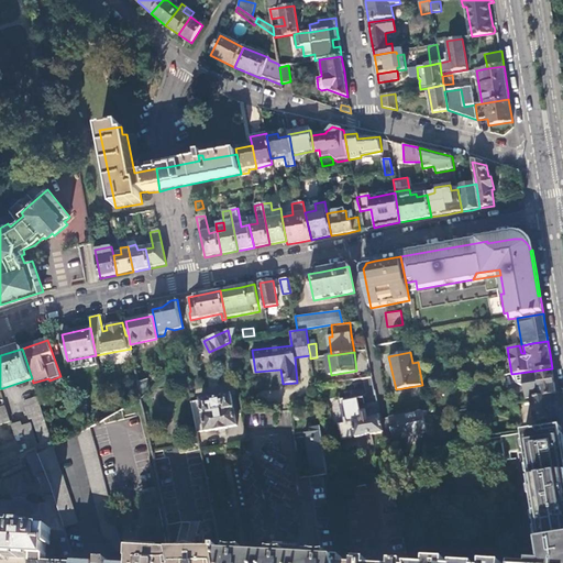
[(429,388),(423,361),(418,362),(422,385),(423,388),(429,388)]
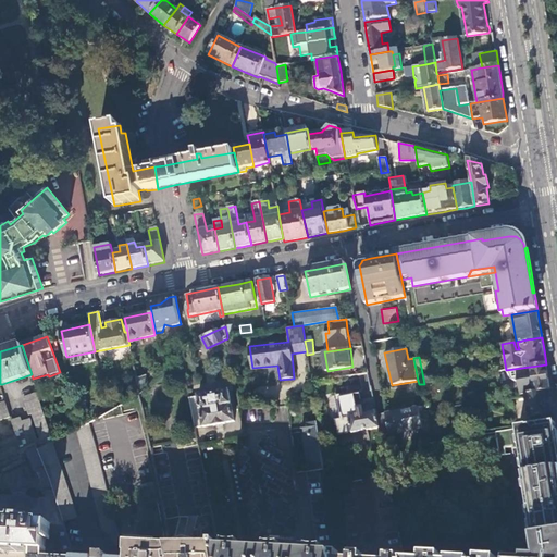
[(547,374),(546,364),(506,370),(509,378),(514,381),(517,384),(519,395),(551,391),(547,374)]
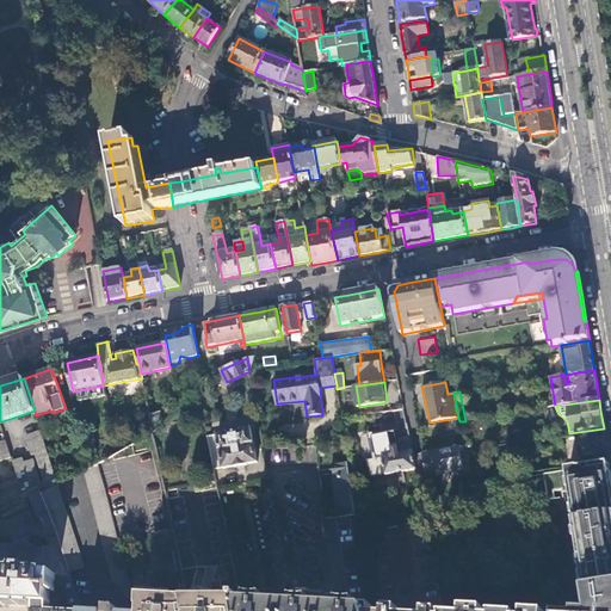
[(162,424),(161,413),(149,415),(153,433),(162,424)]
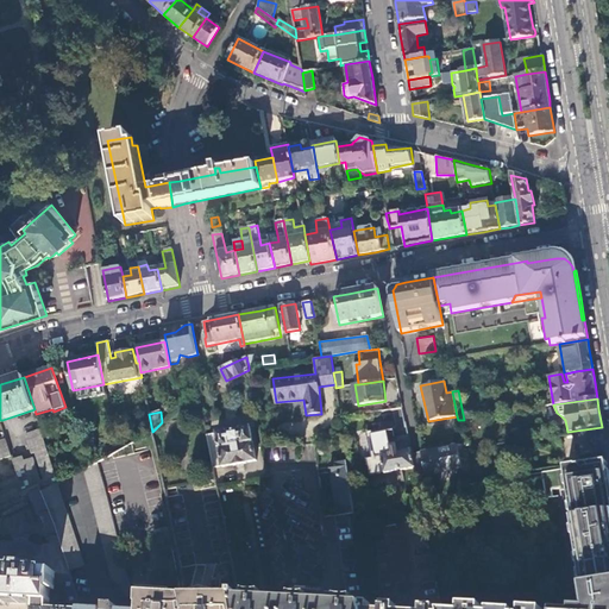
[(257,460),(250,427),(240,428),(240,429),(227,432),(206,435),(213,469),(233,465),(233,466),(246,464),(246,463),(257,460)]
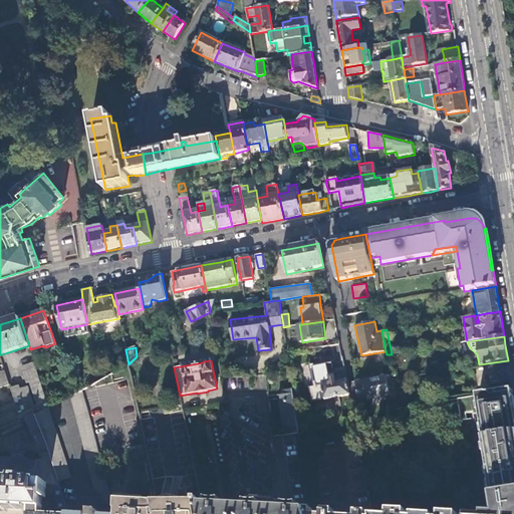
[(508,365),(508,360),(479,364),(473,365),(475,379),(488,377),(490,384),(505,381),(504,375),(510,375),(508,365)]
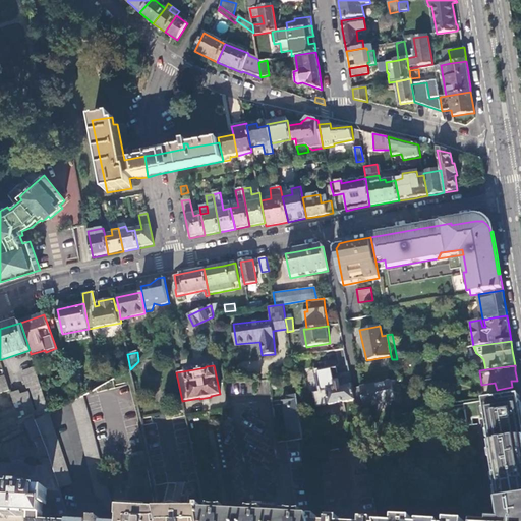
[(326,405),(329,404),(330,406),(355,401),(353,392),(353,389),(350,378),(339,380),(339,382),(334,383),(331,366),(312,370),(317,392),(312,393),(316,408),(326,406),(326,405)]
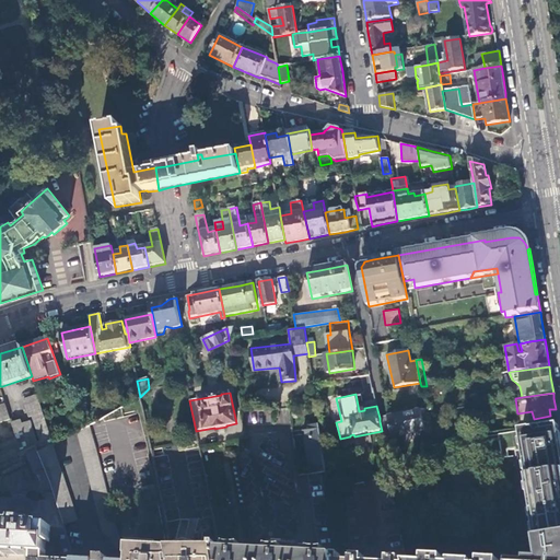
[(54,445),(54,444),(38,395),(24,400),(30,417),(33,417),(41,442),(38,443),(31,422),(22,424),(21,420),(12,423),(18,438),(22,453),(36,446),(39,452),(54,445)]
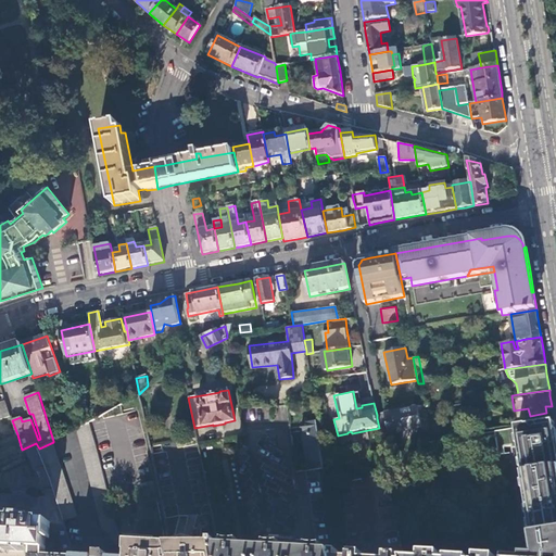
[(150,446),(139,394),(108,413),(97,418),(89,422),(109,500),(121,496),(121,500),(142,494),(141,492),(150,490),(143,457),(151,456),(150,446)]
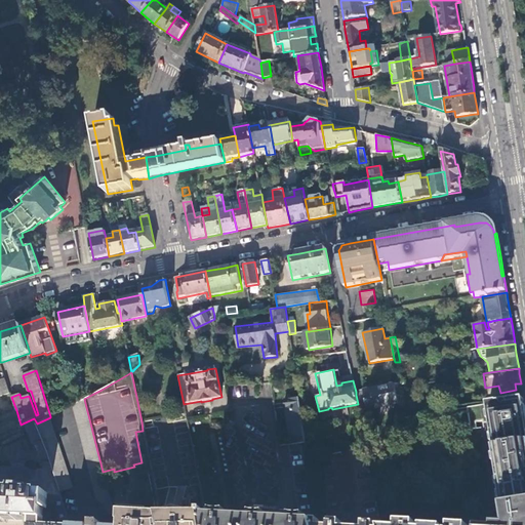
[(0,396),(10,393),(5,378),(0,380),(0,396)]
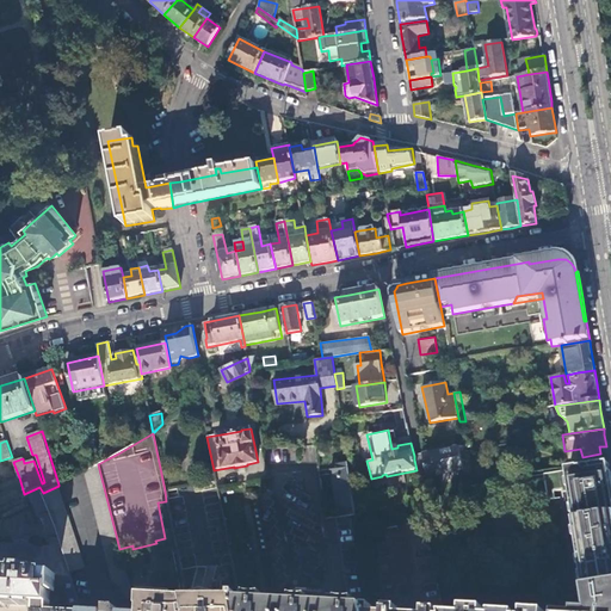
[(463,469),(460,451),(458,451),(457,445),(423,452),(423,455),(424,458),(414,460),(417,470),(418,477),(463,469)]
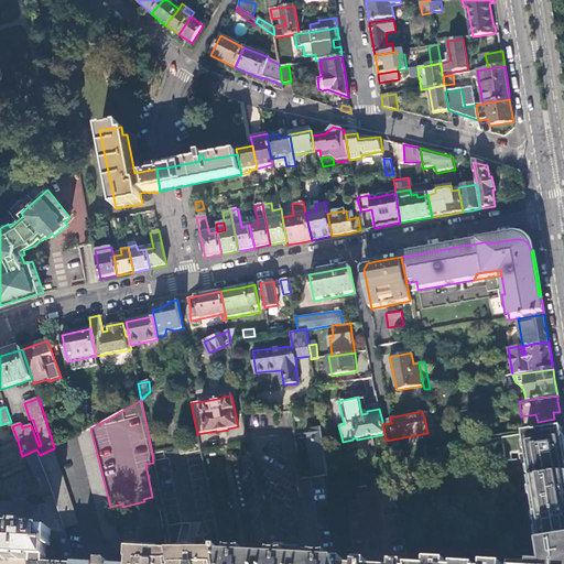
[(98,424),(109,419),(108,412),(97,418),(98,424)]
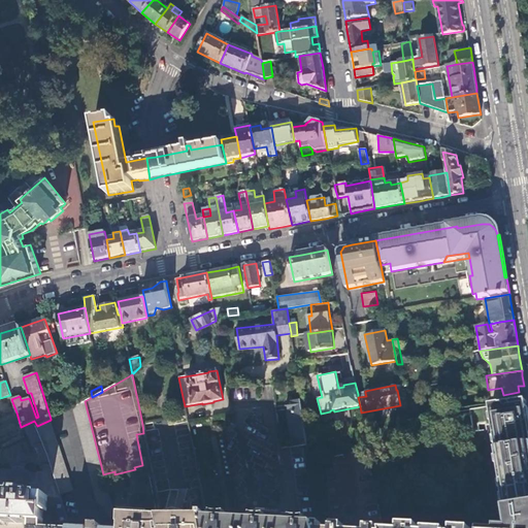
[(414,388),(402,389),(397,390),(400,405),(403,421),(414,419),(413,411),(418,410),(414,388)]
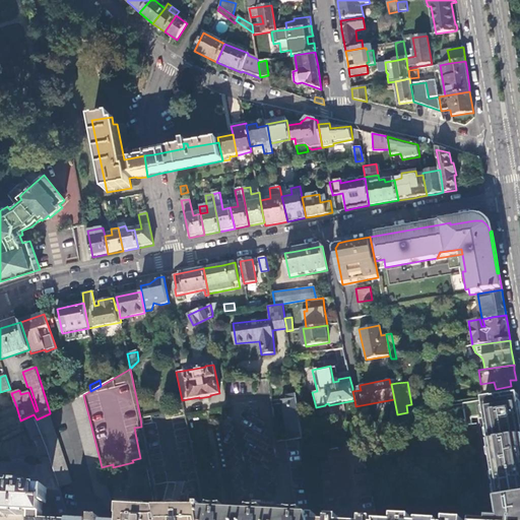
[(102,467),(83,395),(73,401),(95,493),(108,490),(102,467)]
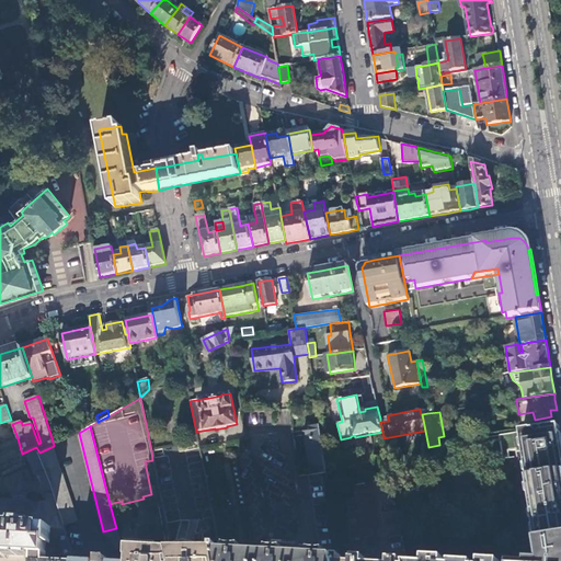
[(306,468),(306,476),(327,473),(325,468),(323,455),(322,446),(319,426),(304,428),(307,450),(311,450),(313,467),(309,467),(306,468)]
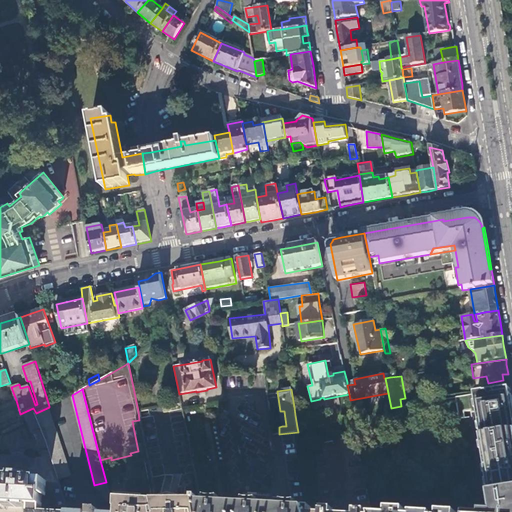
[(511,393),(511,389),(477,393),(493,496),(511,492),(511,393)]
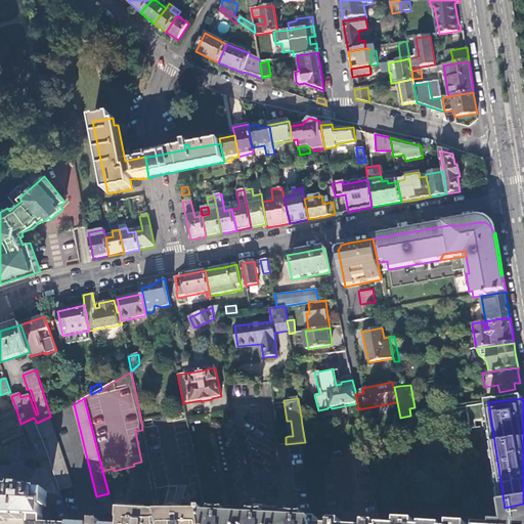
[(0,433),(20,424),(16,409),(0,417),(0,433)]
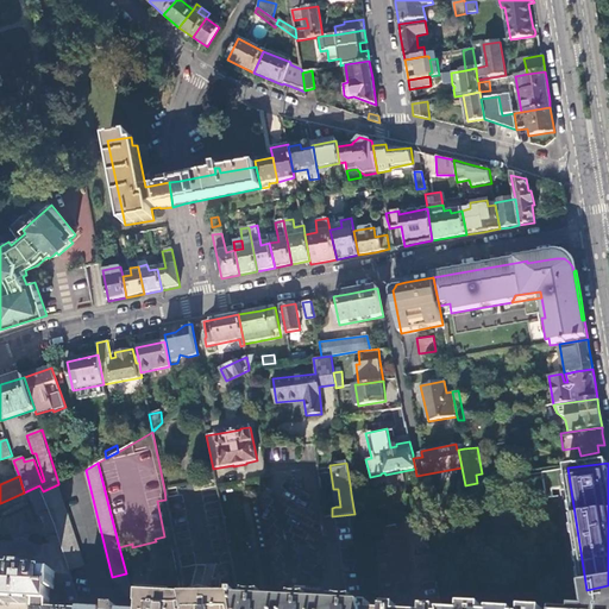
[(217,488),(215,481),(164,489),(165,500),(173,534),(180,569),(199,565),(218,565),(232,563),(217,488)]
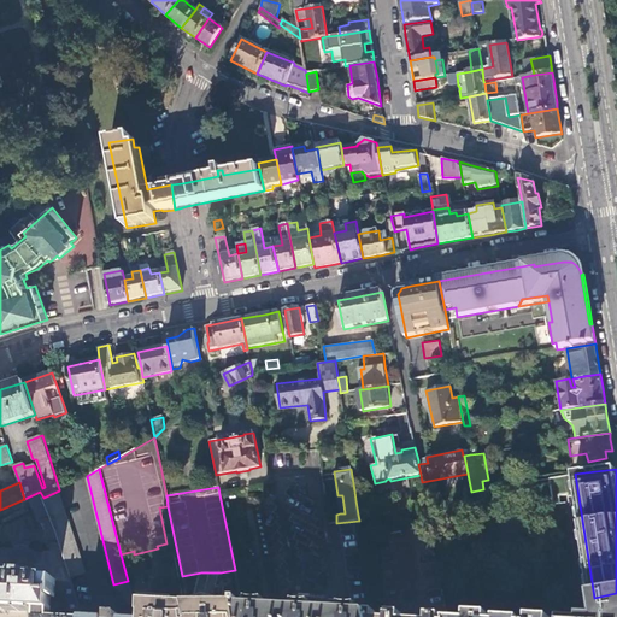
[(356,500),(366,499),(364,489),(354,491),(356,500)]
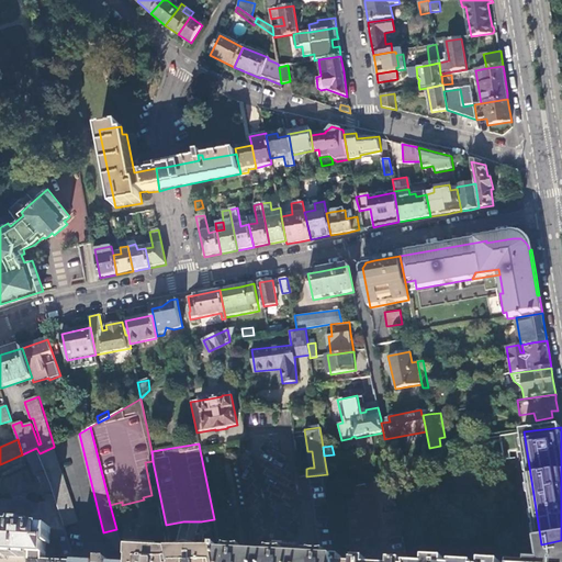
[(79,523),(54,447),(40,453),(65,527),(79,523)]
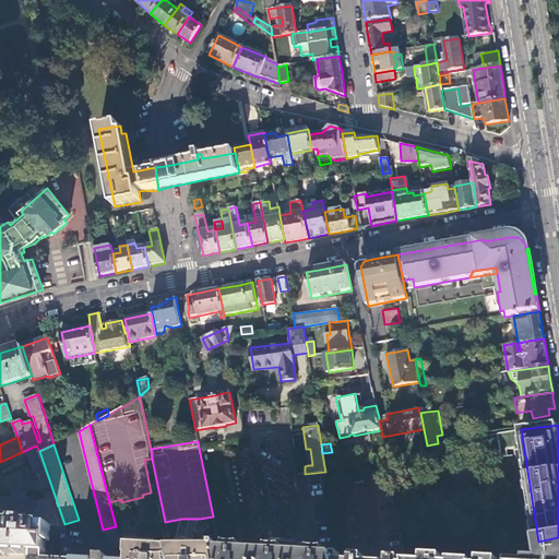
[(64,524),(39,451),(36,445),(22,452),(0,462),(0,551),(26,554),(25,558),(62,558),(59,546),(71,547),(64,524)]
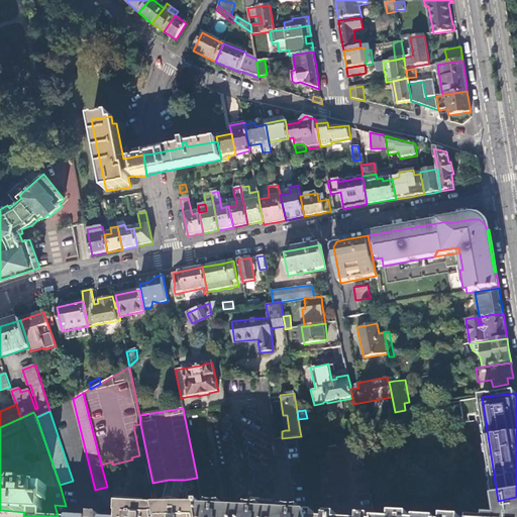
[(300,431),(308,430),(307,418),(298,419),(300,431)]
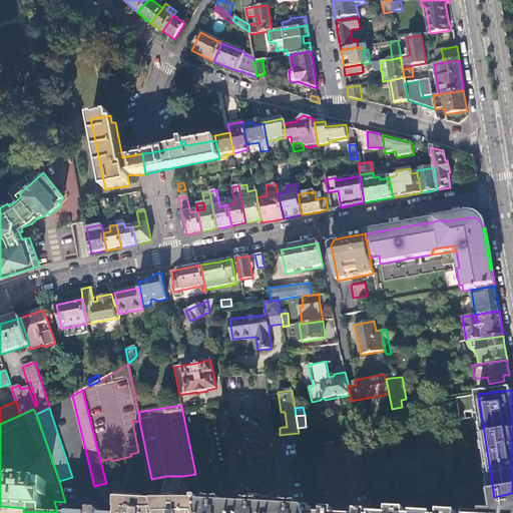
[(138,452),(145,450),(139,421),(132,422),(138,452)]
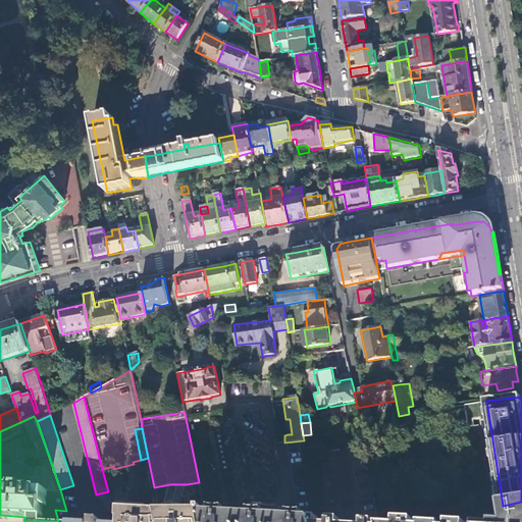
[(314,455),(326,519),(355,520),(380,520),(368,465),(367,459),(364,446),(314,455)]
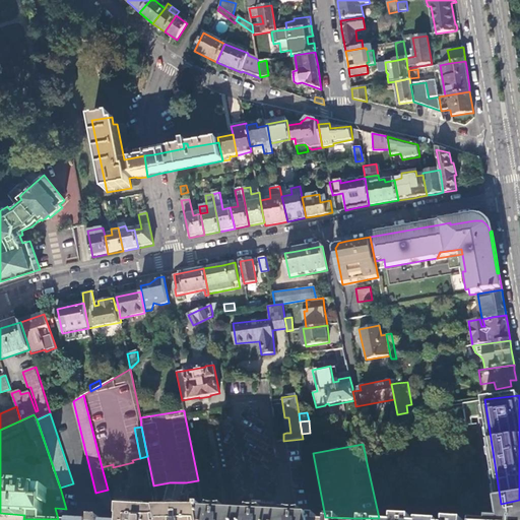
[(367,463),(376,462),(375,455),(366,457),(367,463)]
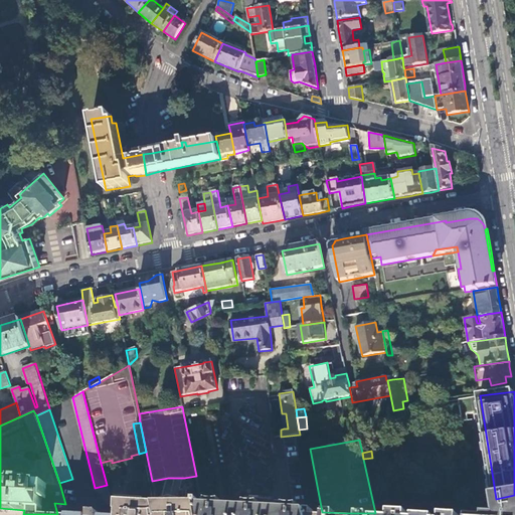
[(107,485),(95,488),(106,505),(112,503),(107,485)]
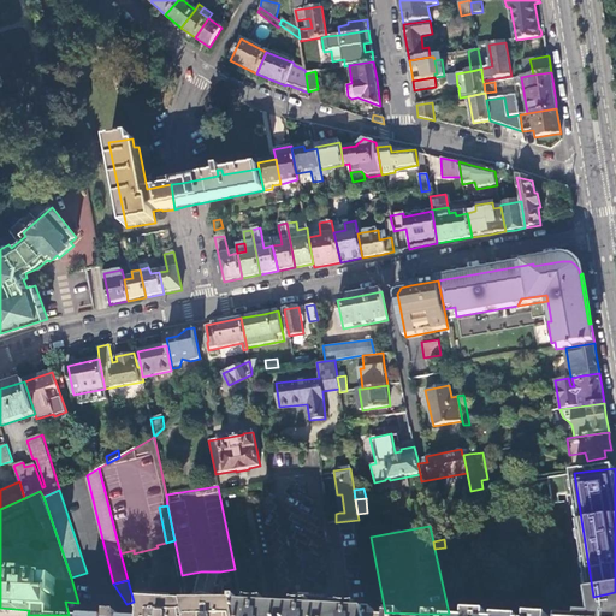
[(615,615),(615,592),(593,597),(596,615),(615,615)]
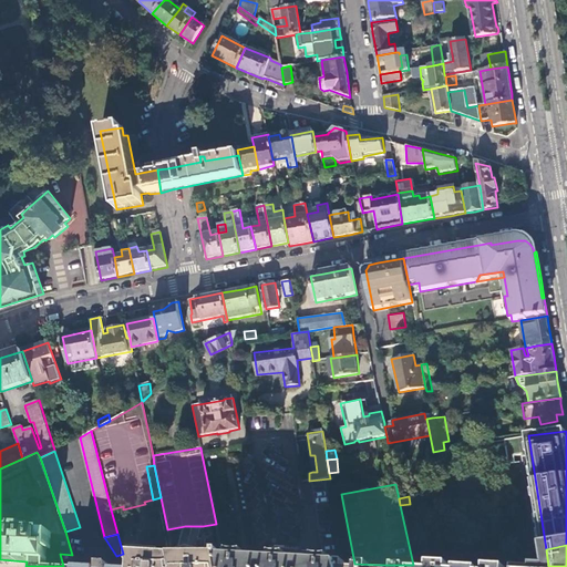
[(75,566),(72,555),(60,554),(63,566),(75,566)]
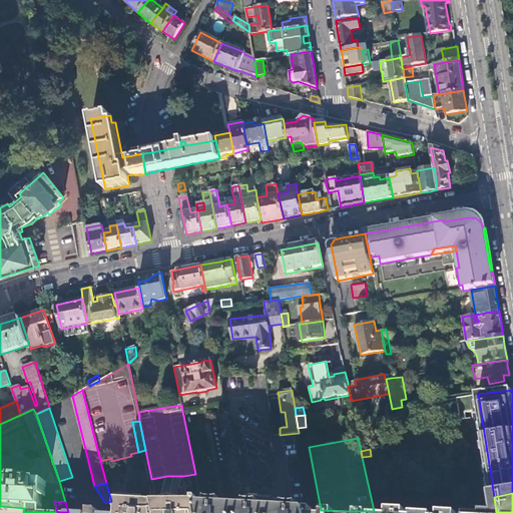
[(158,512),(157,504),(122,502),(121,505),(120,512),(158,512)]
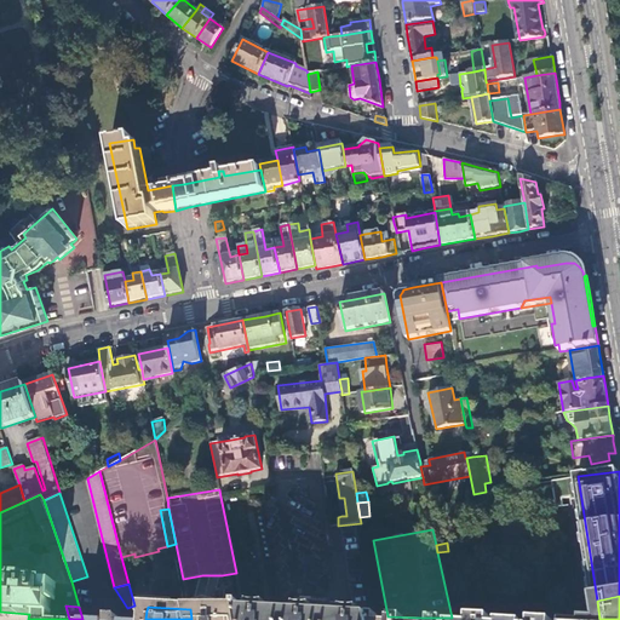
[(245,619),(244,610),(202,609),(190,609),(191,619),(245,619)]
